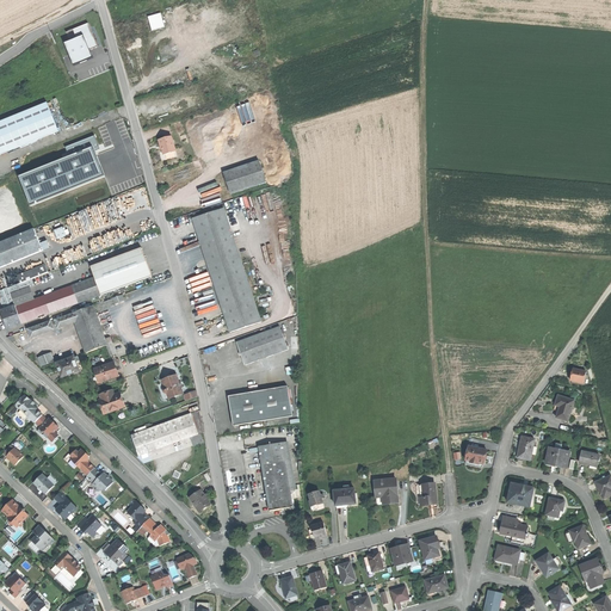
[(150,16),(154,30),(167,26),(164,12),(150,16)]
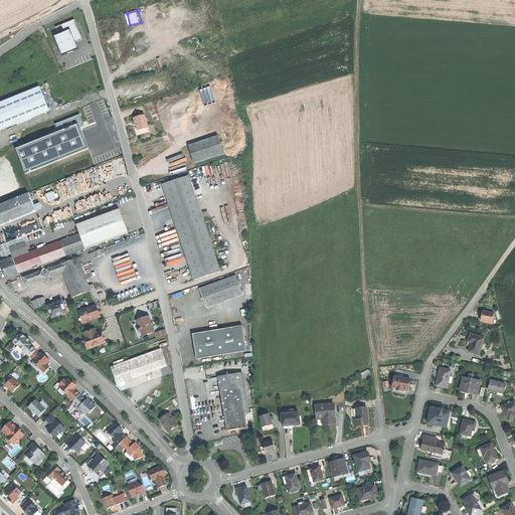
[(68,26),(70,30),(75,42),(82,39),(74,20),(61,25),(63,29),(68,26)]
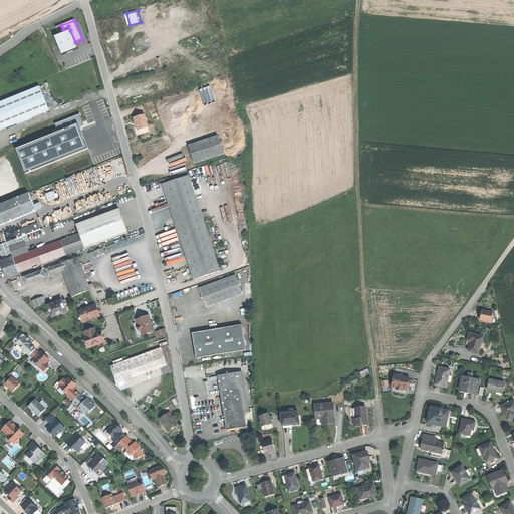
[(54,36),(62,54),(78,48),(75,42),(70,30),(54,36)]
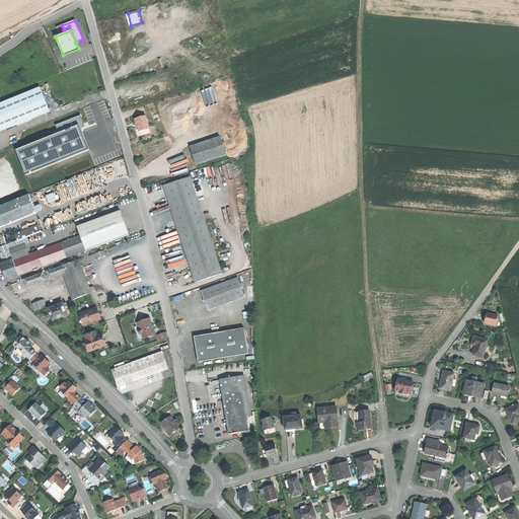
[(39,88),(0,103),(0,131),(48,112),(39,88)]
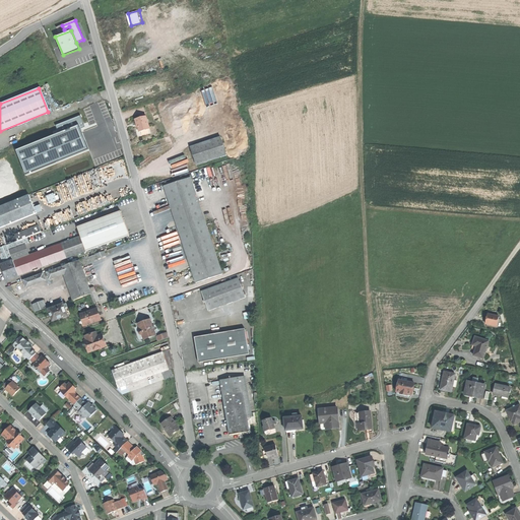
[(146,116),(135,119),(136,124),(137,124),(139,132),(149,129),(146,116)]
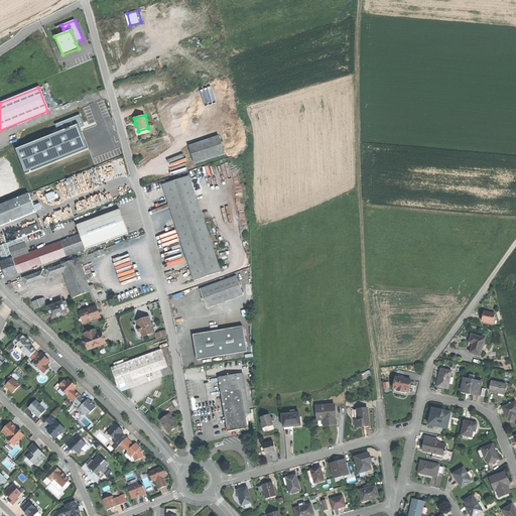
[(17,149),(25,172),(89,149),(80,128),(85,126),(81,116),(56,124),(59,132),(17,149)]
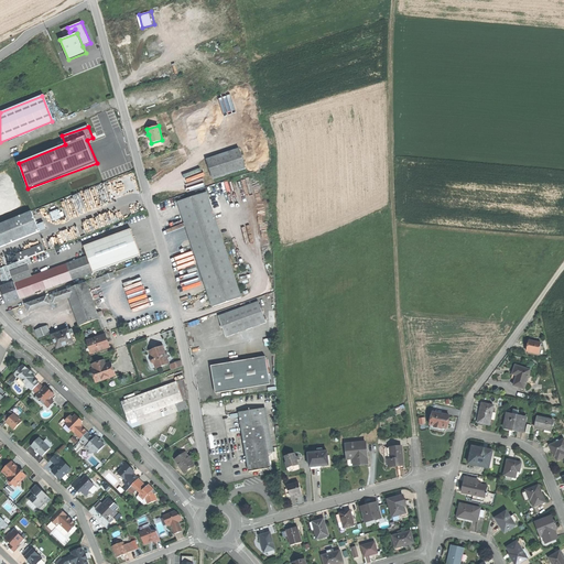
[(239,149),(207,160),(214,180),(246,169),(239,149)]
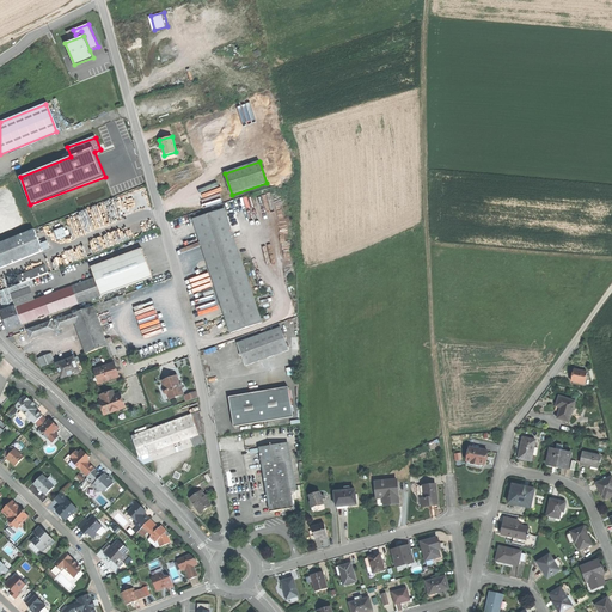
[(225,209),(193,220),(231,334),(262,323),(225,209)]
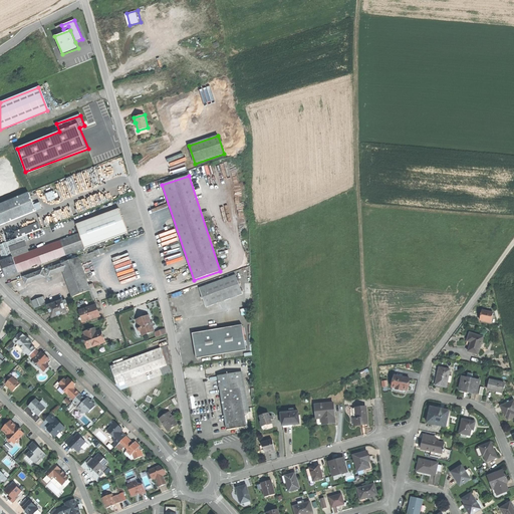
[(56,190),(48,193),(50,201),(59,198),(56,190)]
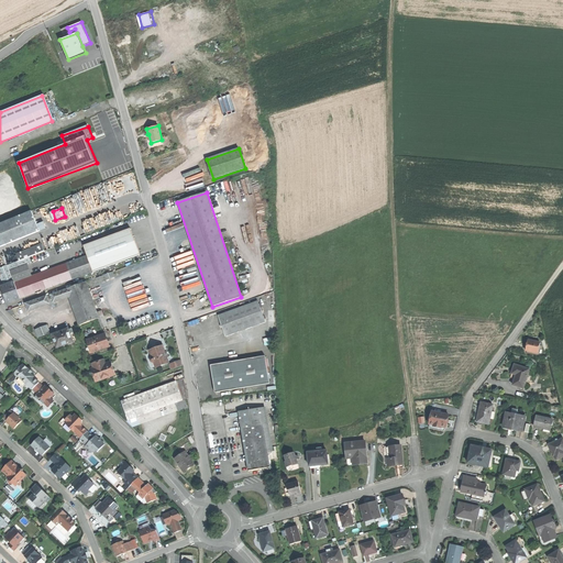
[(32,212),(0,224),(0,246),(40,231),(32,212)]
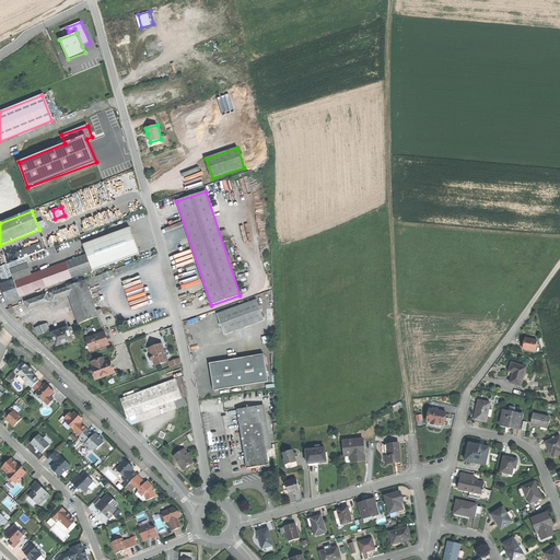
[(130,228),(83,245),(86,255),(93,271),(140,254),(130,228)]
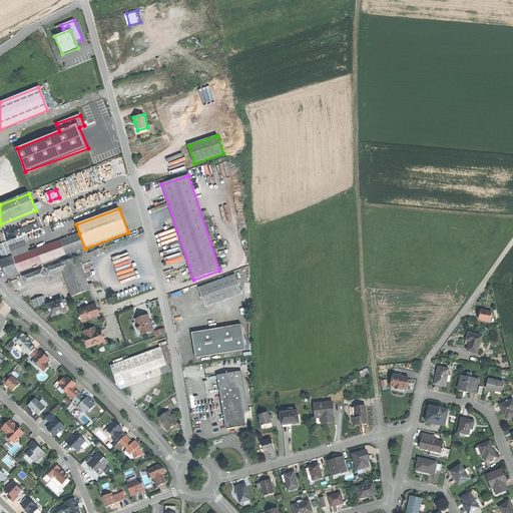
[(38,222),(15,232),(17,237),(17,238),(26,234),(40,228),(38,222)]
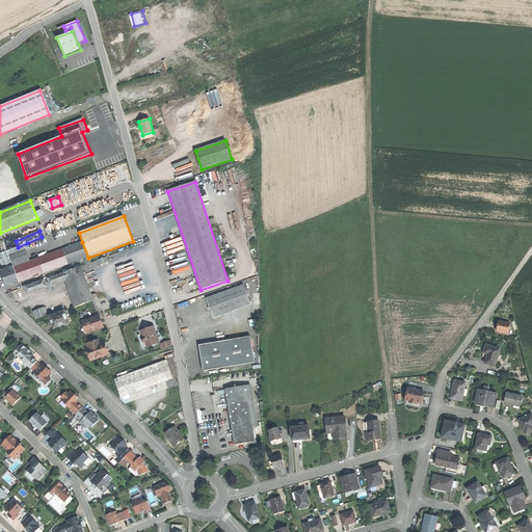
[(82,242),(62,249),(69,264),(88,258),(82,242)]
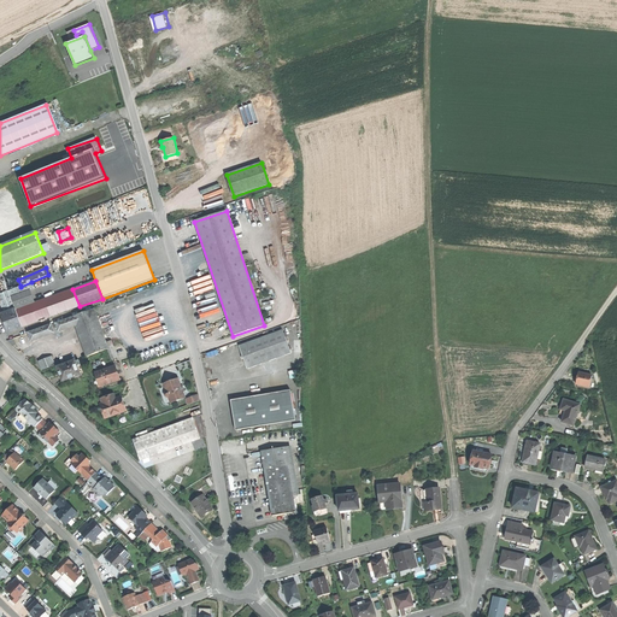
[(0,299),(11,295),(11,297),(29,289),(34,287),(31,282),(21,287),(0,294),(0,299)]
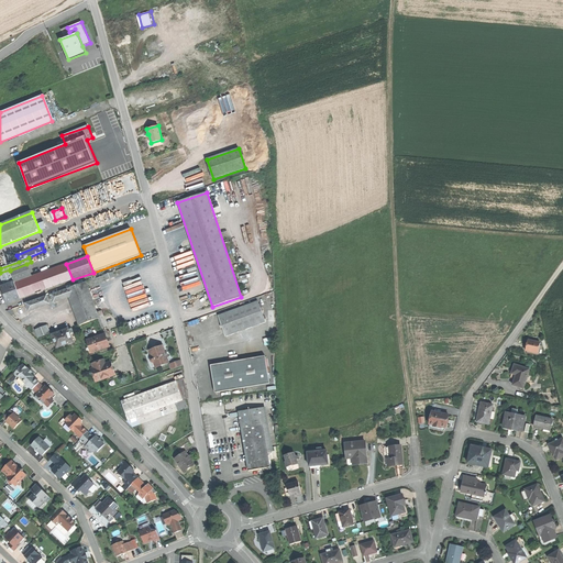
[(4,286),(1,287),(7,304),(35,294),(42,291),(73,279),(66,264),(31,276),(14,283),(4,286)]
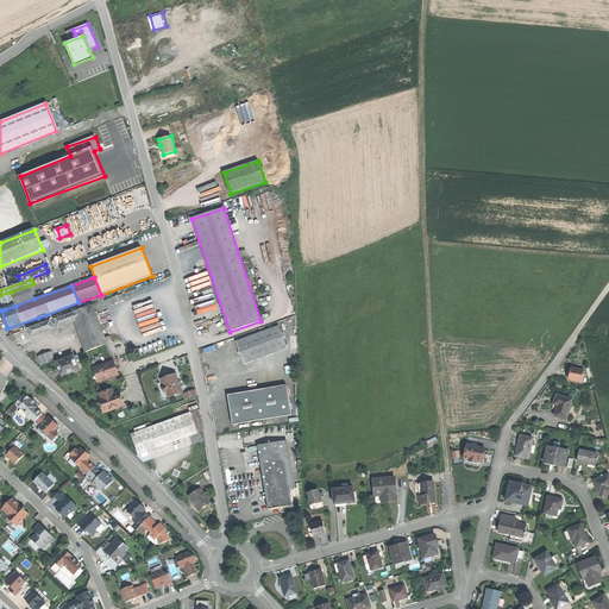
[(33,299),(29,286),(11,293),(16,306),(33,299)]
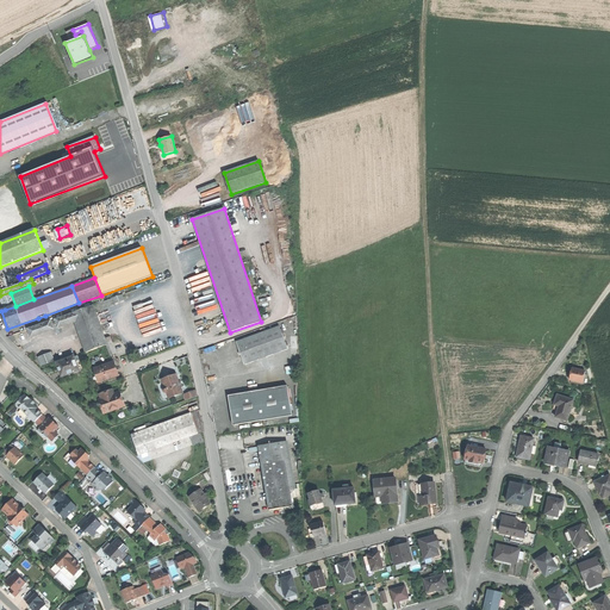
[(11,292),(0,296),(0,297),(2,304),(5,310),(16,306),(11,293),(11,292)]
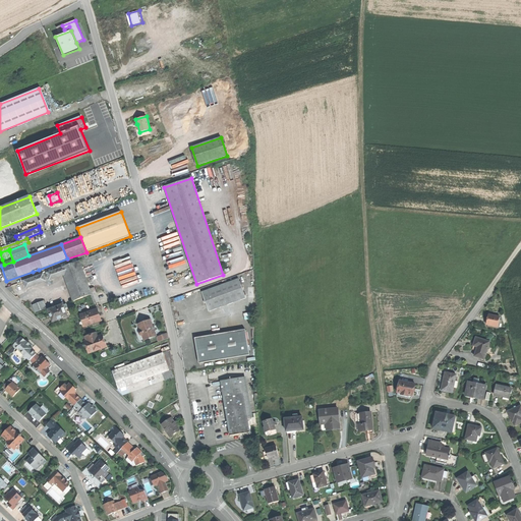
[(79,262),(61,268),(64,275),(73,301),(91,295),(92,295),(90,290),(79,262)]
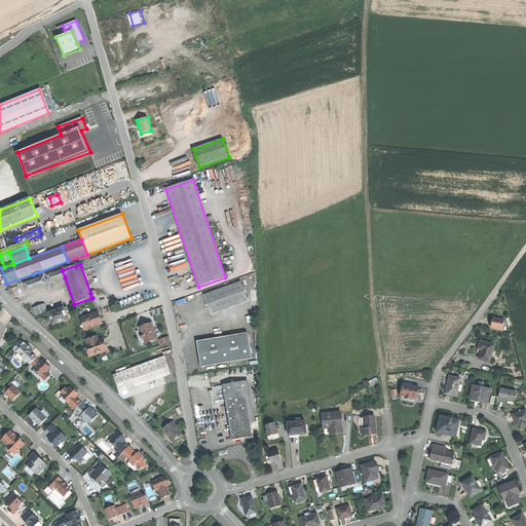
[(62,270),(47,275),(48,278),(50,283),(65,277),(62,270)]
